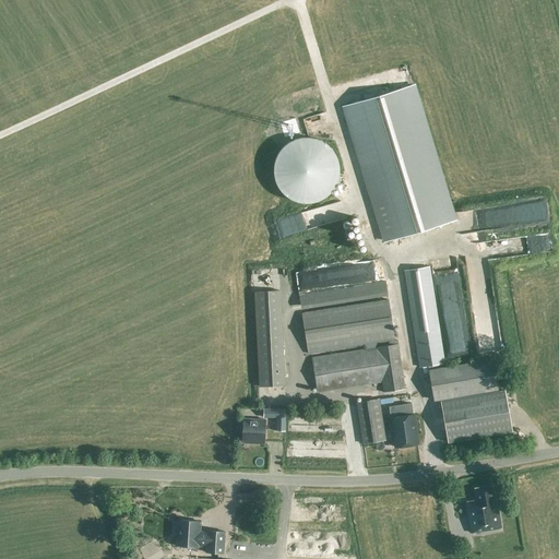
[(413,86),(344,107),(385,241),(454,221),(413,86)]
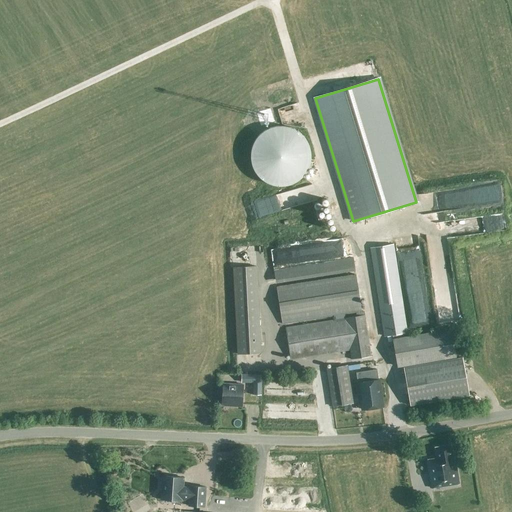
[(251,148),(250,154),(250,160),(251,164),(253,169),(256,174),(258,177),(261,179),(265,182),(272,185),(278,186),(283,186),(288,185),(293,183),(298,181),(302,177),(306,173),(308,168),(310,162),(311,156),(310,151),(308,144),(305,139),(301,134),(297,131),(292,128),(286,126),(281,126),(275,126),(271,128),(265,130),(261,132),(257,136),(253,143),(251,148)]
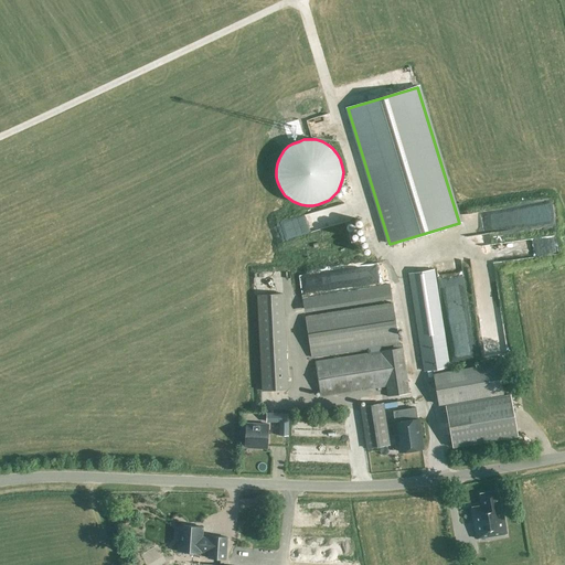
[(471,253),(480,313),(493,311),(483,251),(471,253)]
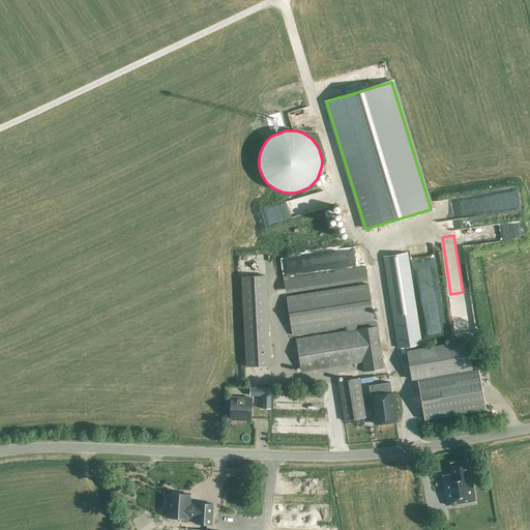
[(407,254),(383,257),(398,348),(406,347),(412,380),(471,369),(466,341),(422,349),(407,254)]
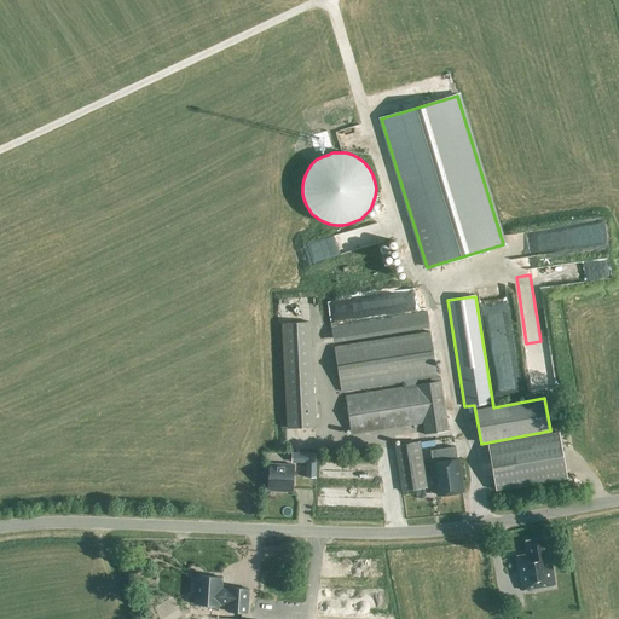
[(428,323),(427,312),(331,327),(333,337),(428,323)]
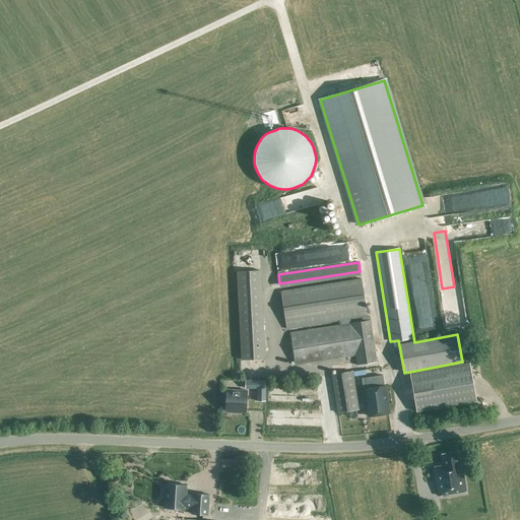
[(260,271),(237,272),(241,360),(264,358),(260,271)]
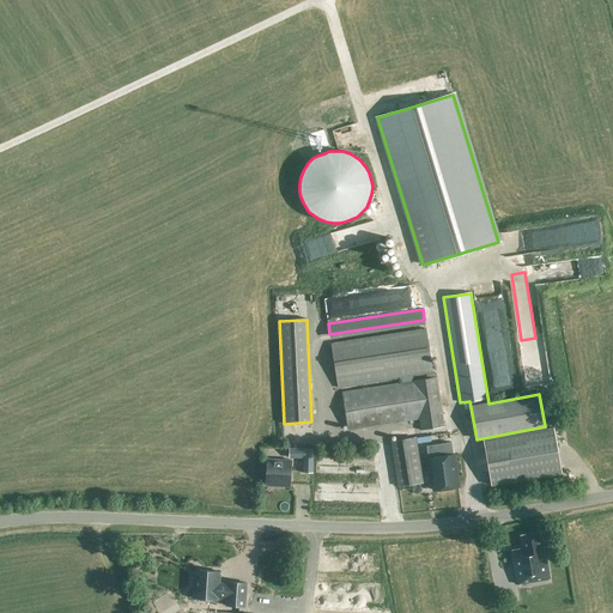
[(432,374),(425,328),(331,344),(338,388),(401,377),(402,383),(343,393),(349,430),(418,418),(419,431),(444,426),(436,374),(432,374)]
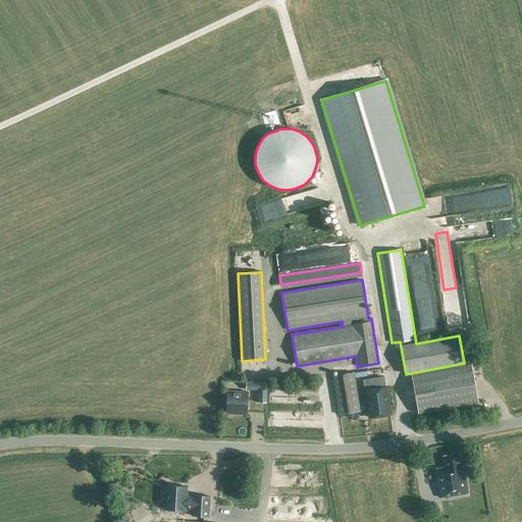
[(471,365),(412,375),(419,413),(478,403),(471,365)]
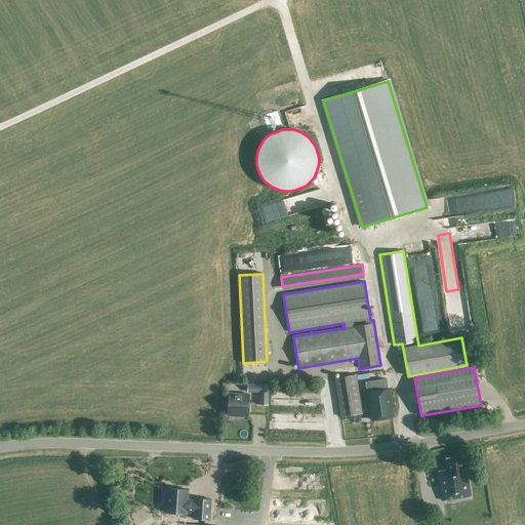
[(362,413),(355,375),(334,378),(340,417),(362,413)]
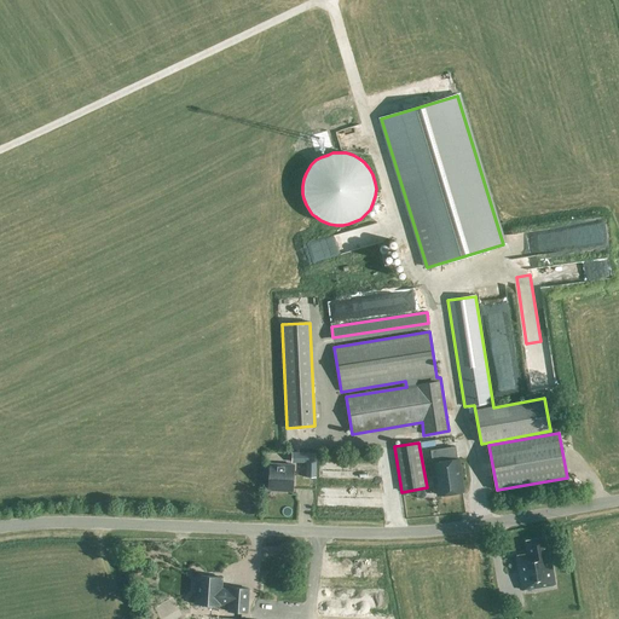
[(451,461),(450,447),(431,450),(432,463),(431,463),(433,475),(435,475),(438,496),(462,492),(457,460),(451,461)]
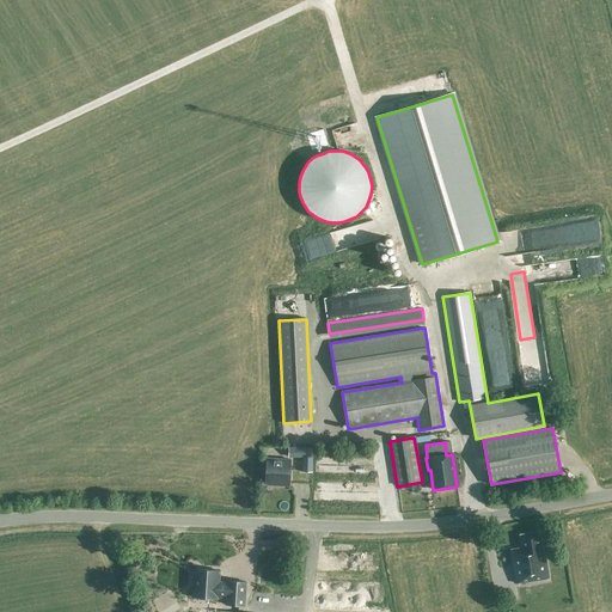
[(289,485),(291,458),(268,457),(265,485),(289,485)]
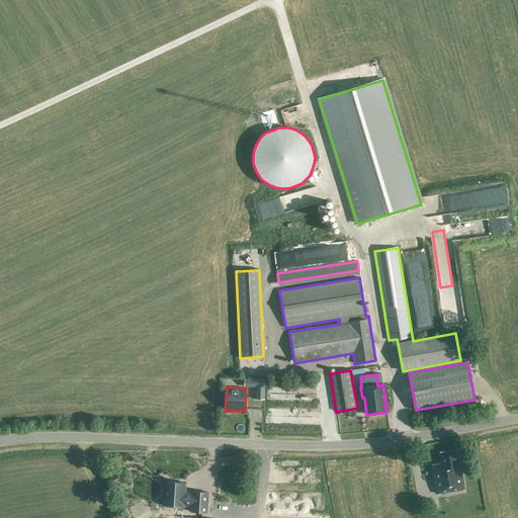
[(432,466),(438,495),(464,490),(456,450),(440,453),(442,464),(432,466)]
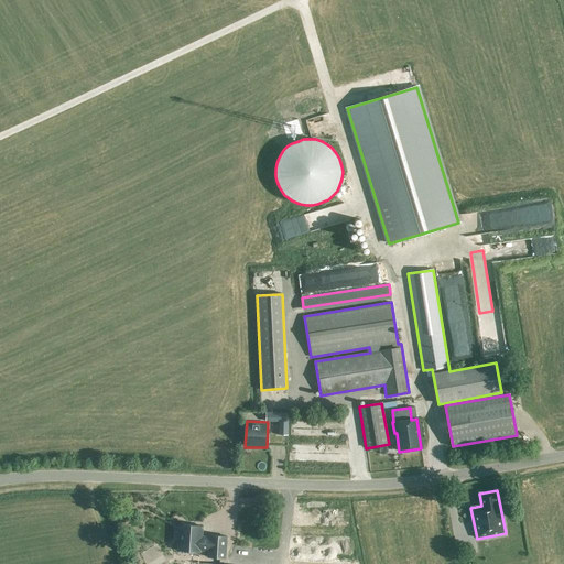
[(165,563),(165,532),(143,532),(143,523),(129,523),(129,542),(142,542),(142,563),(165,563)]
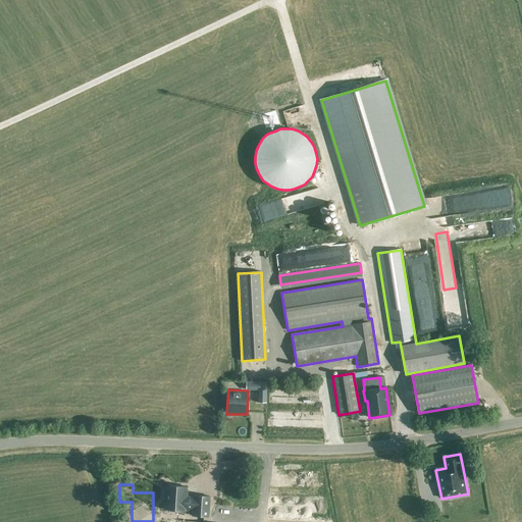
[(187,487),(165,485),(164,509),(186,511),(186,510),(193,510),(193,516),(208,517),(209,497),(194,496),(194,498),(187,498),(187,487)]
